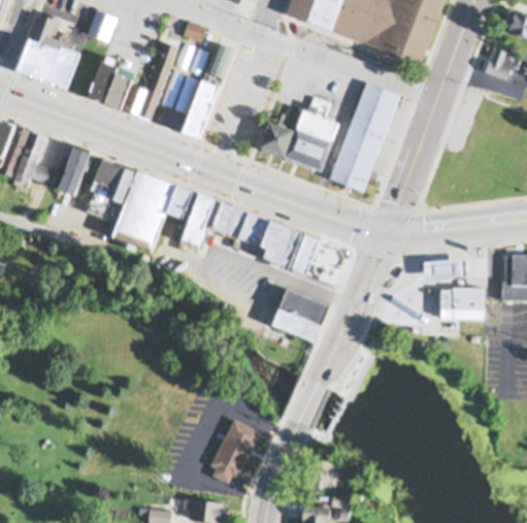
[(0,19),(3,20),(8,0),(0,0),(0,19)]
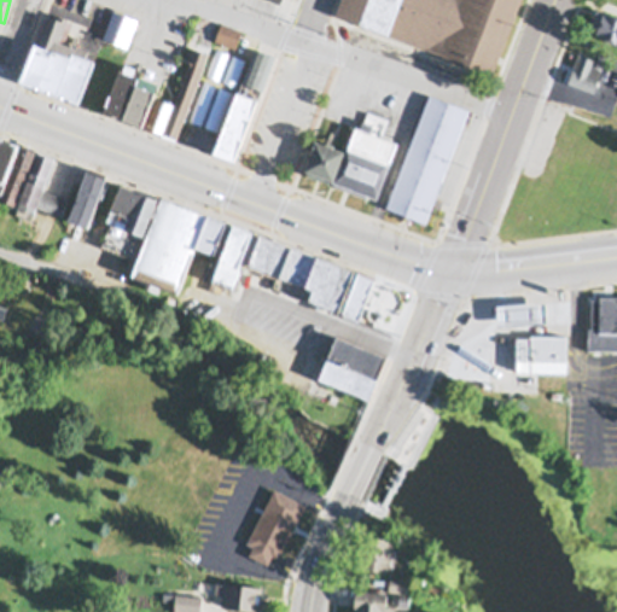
[(335,16),(339,0),(519,0),(492,75),(335,16)]
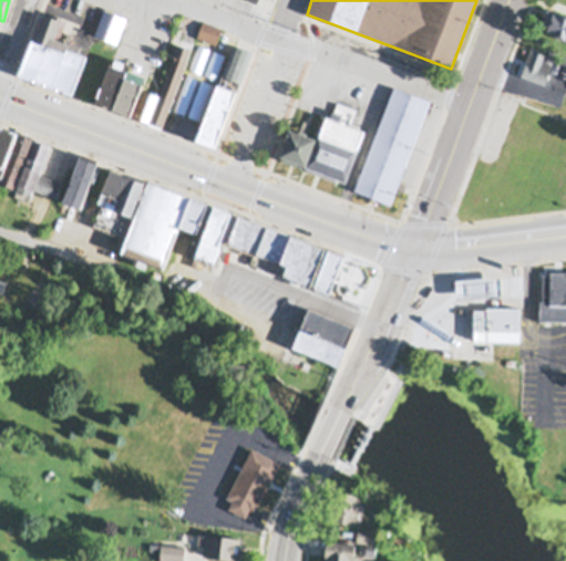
[(539,30),(546,11),(553,12),(554,11),(559,13),(559,12),(565,14),(565,41),(565,42),(554,39),(555,35),(545,33),(545,32),(539,30)]
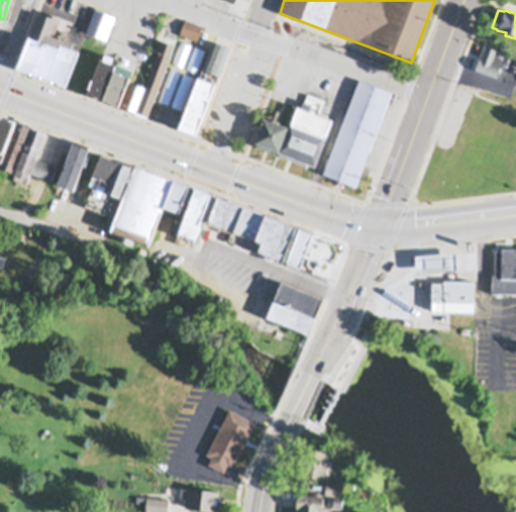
[(86,33),(94,11),(114,18),(106,41),(86,33)]
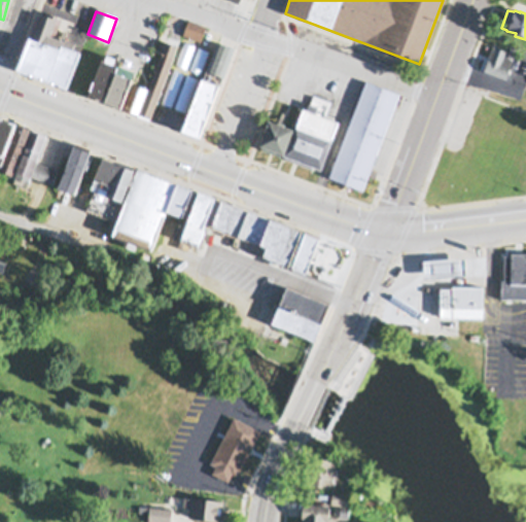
[(66,85),(16,67),(29,34),(31,35),(30,36),(32,37),(40,14),(44,15),(45,13),(57,18),(56,21),(60,23),(55,37),(64,40),(64,39),(75,43),(73,48),(78,50),(66,85)]
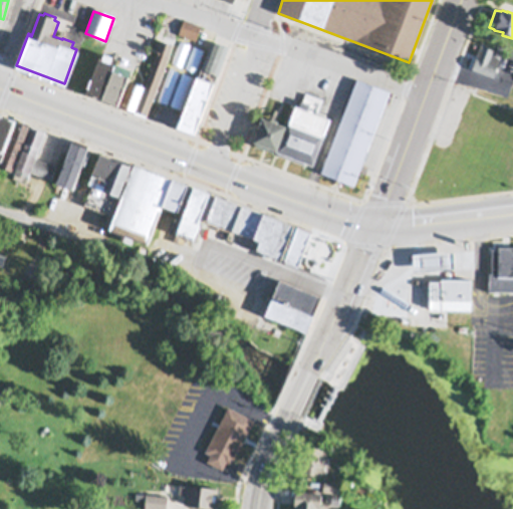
[(158,52),(156,55),(151,53),(156,41),(154,40),(164,15),(182,22),(169,56),(158,52)]
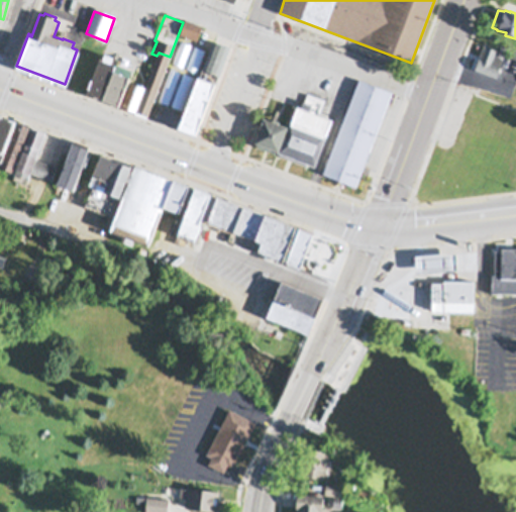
[(184,23),(201,29),(196,43),(179,38),(184,23)]
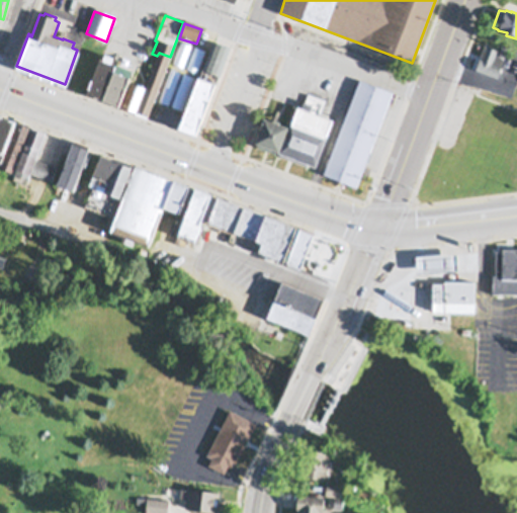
[(122,107),(120,107),(121,105),(122,106),(131,83),(146,89),(159,55),(170,59),(159,88),(170,92),(172,87),(173,87),(174,84),(180,86),(182,83),(193,88),(198,75),(200,75),(213,43),(230,49),(217,82),(216,81),(196,132),(159,118),(159,120),(135,111),(133,117),(120,113),(122,107)]
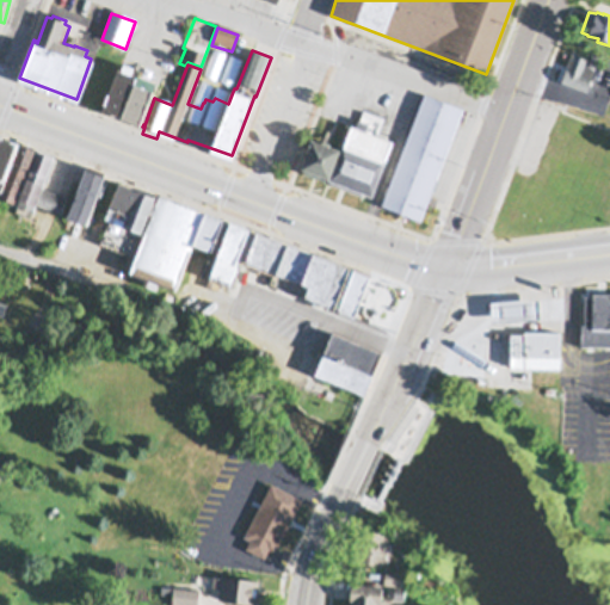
[(571,56),(574,57),(575,56),(586,60),(585,62),(590,65),(587,69),(595,72),(586,93),(560,84),(571,56)]
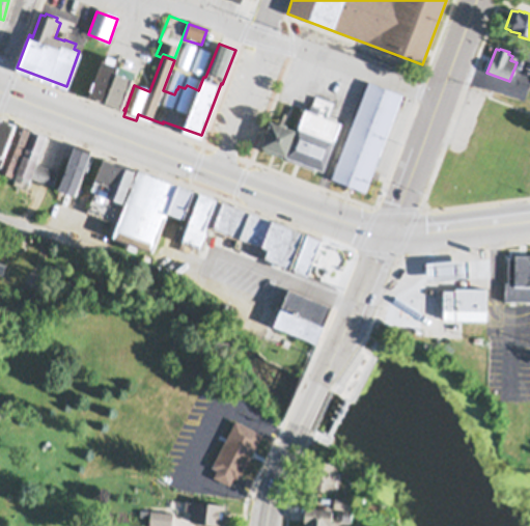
[(88,93),(103,58),(118,65),(119,63),(136,71),(133,78),(133,77),(121,105),(105,99),(105,100),(88,93)]
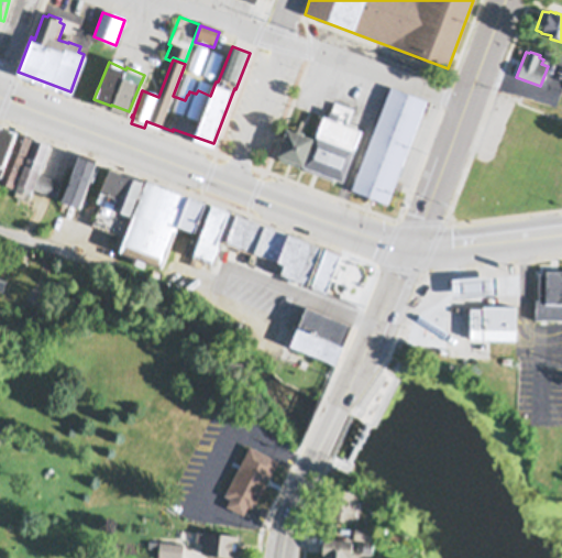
[(352,193),(387,206),(427,104),(392,90),(352,193)]
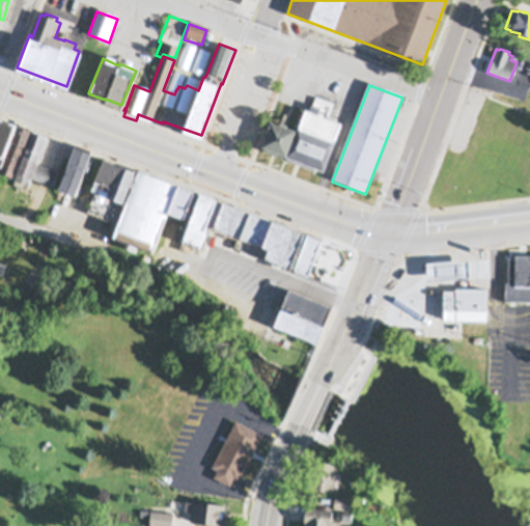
[(305,111),(298,132),(288,159),(324,173),(341,125),(305,111)]
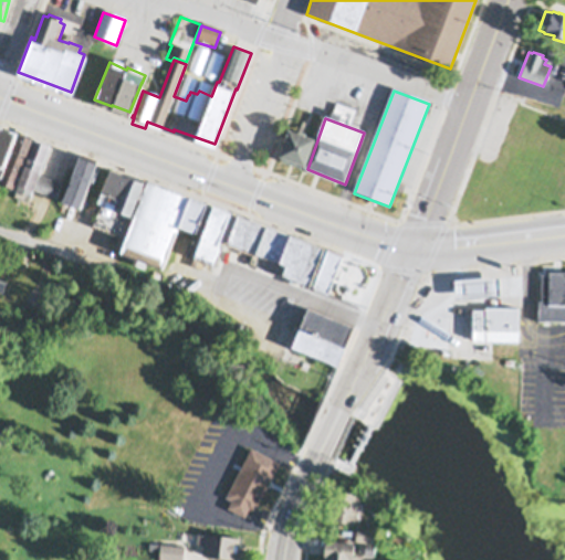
[(0,124),(18,131),(1,175),(0,173),(0,124)]
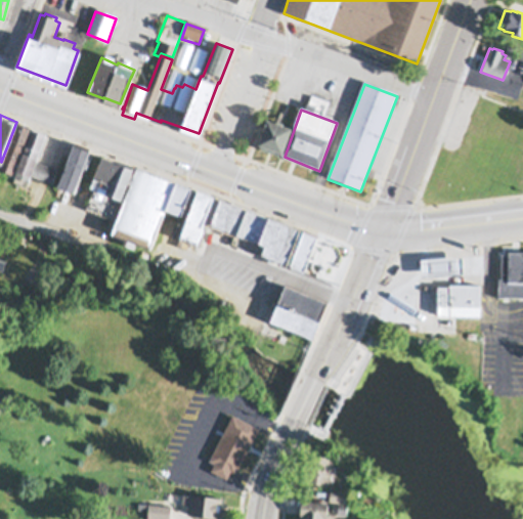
[(267,120),(294,130),(285,157),(259,147),(267,120)]
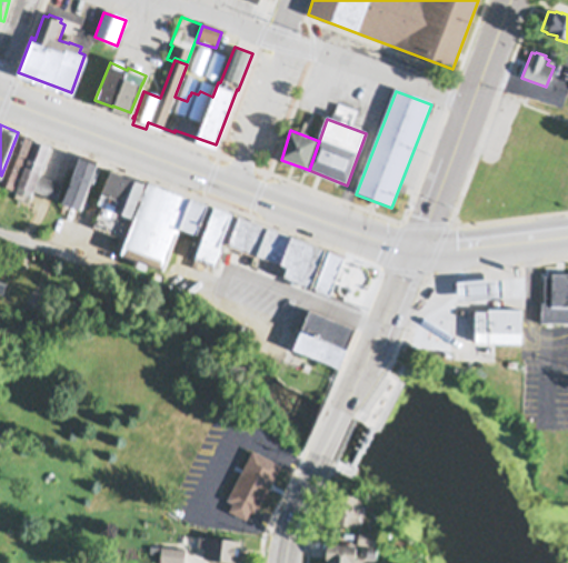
[(0,181),(19,133),(32,139),(12,190),(0,184),(0,181)]
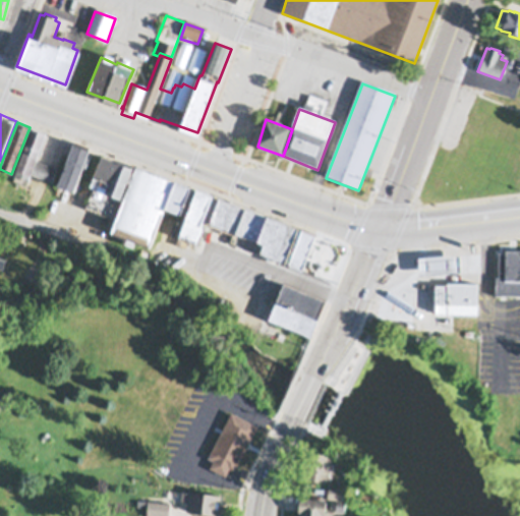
[(32,128),(45,132),(35,162),(56,170),(51,183),(31,175),(29,181),(27,181),(24,187),(12,183),(15,177),(14,176),(16,170),(15,170),(32,128)]
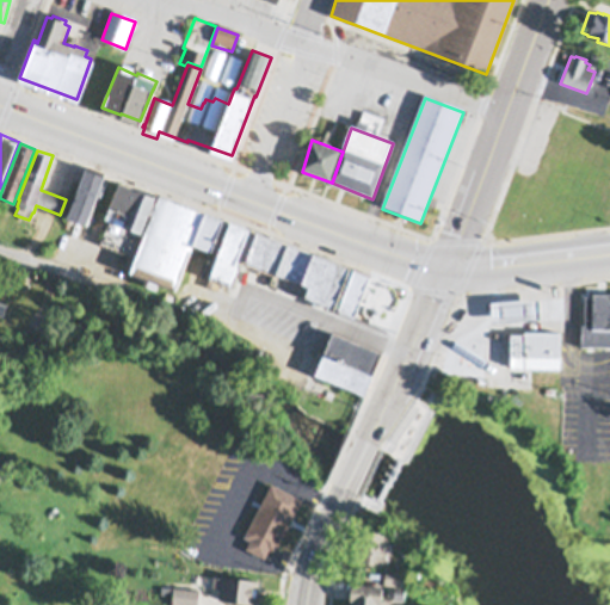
[(103,178),(106,180),(99,195),(97,193),(85,222),(67,215),(86,166),(104,173),(103,178)]
